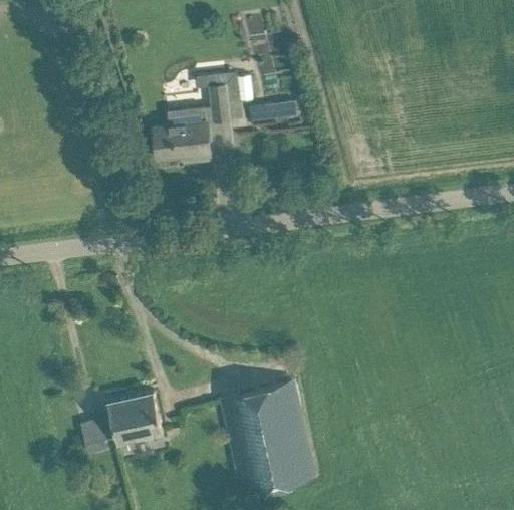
[(265,68),(253,68),(253,93),(265,94),(265,68)]
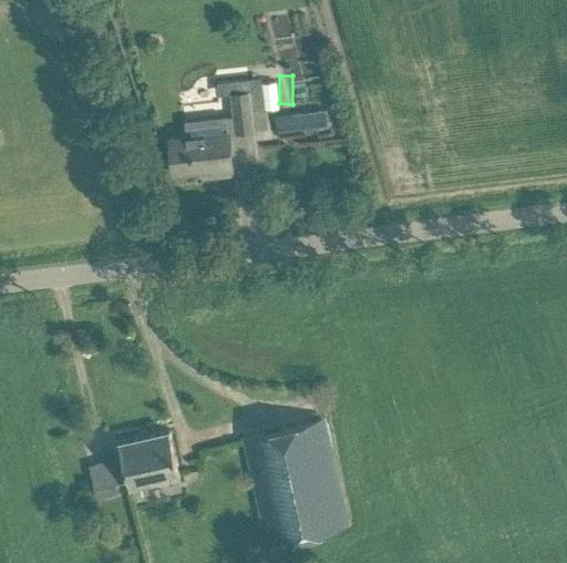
[(253,133),(247,83),(228,85),(232,118),(184,124),(185,140),(169,142),(174,177),(217,172),(218,178),(233,177),(228,136),(253,133)]
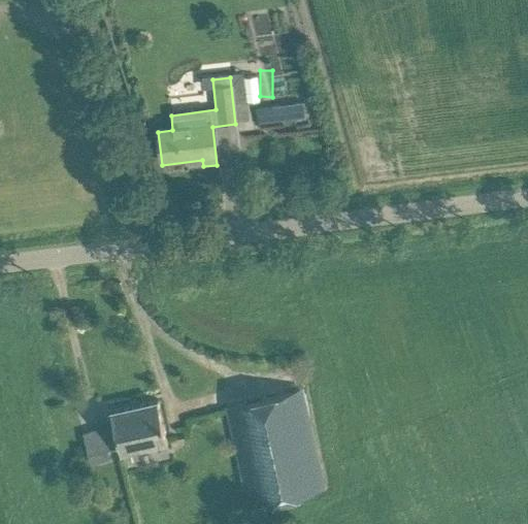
[(185,96),(186,106),(212,102),(211,92),(185,96)]
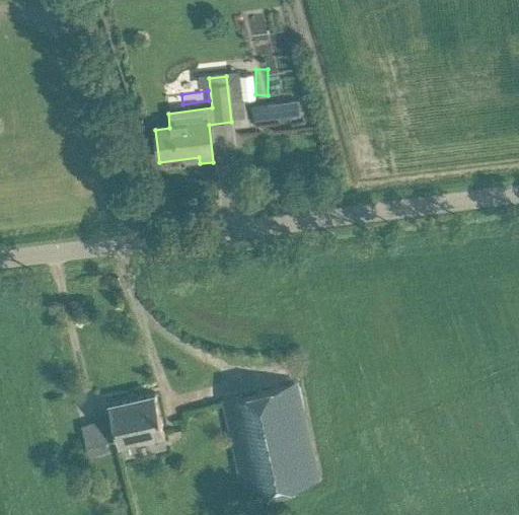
[(266,106),(252,108),(255,124),(268,122),(266,106)]
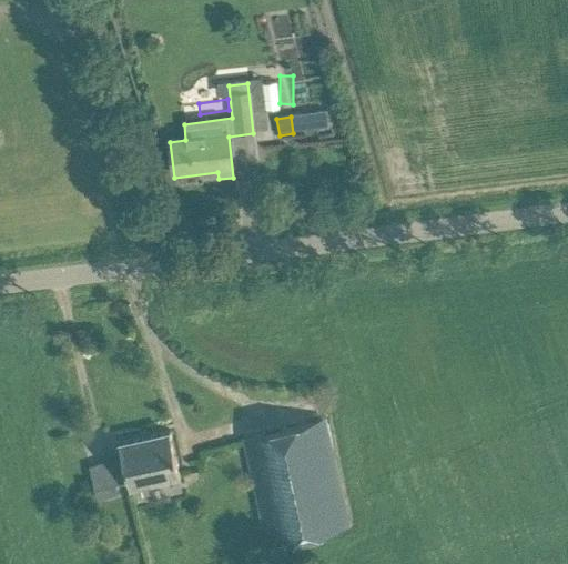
[(346,530),(326,443),(322,421),(243,439),(267,547),(346,530)]
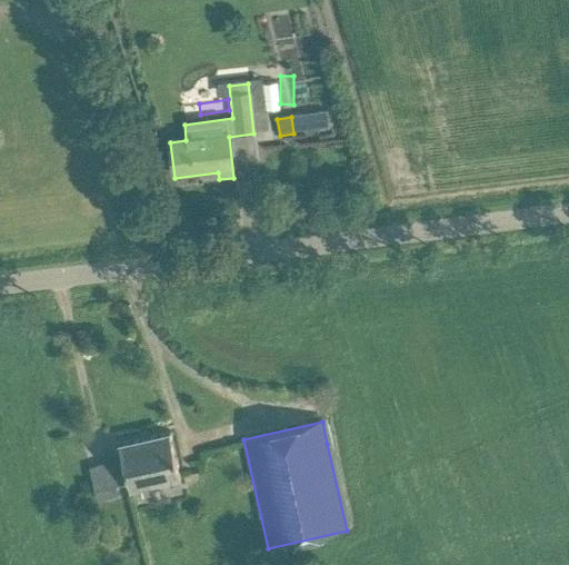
[(181,482),(176,457),(170,435),(120,446),(126,469),(118,472),(117,466),(90,473),(95,493),(129,485),(131,493),(181,482)]
